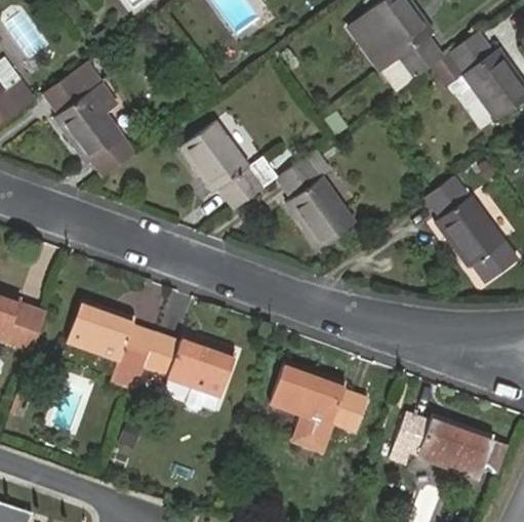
[(380,70),(396,91),(432,66),(441,58),(426,39),(430,36),(403,0),(383,0),(364,14),(396,58),(380,70)]
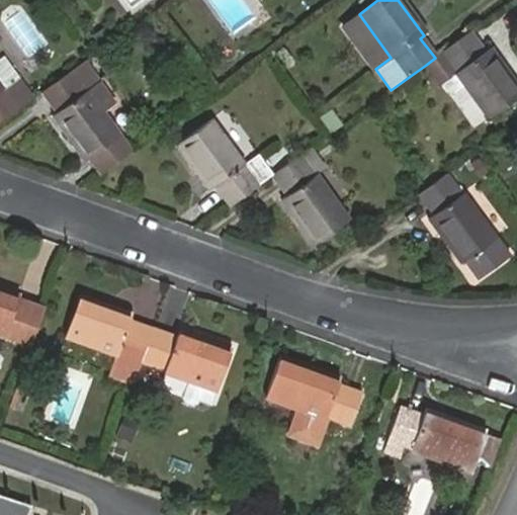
[(371,73),(375,69),(391,58),(359,14),(340,27),(371,73)]
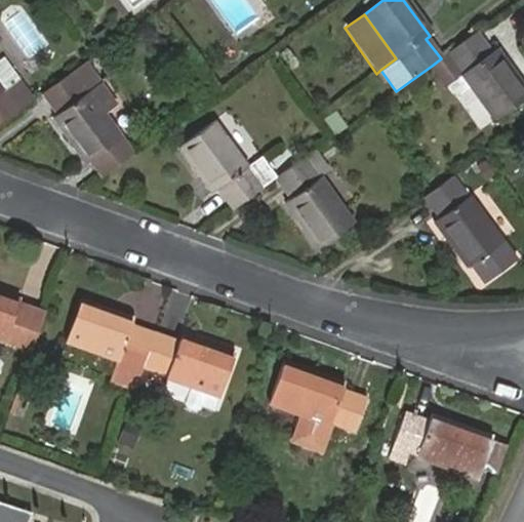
[(491,55),(475,34),(441,58),(432,66),(448,87),(461,77),(471,89),(493,121),(523,98),(523,93),(495,52),(491,55)]
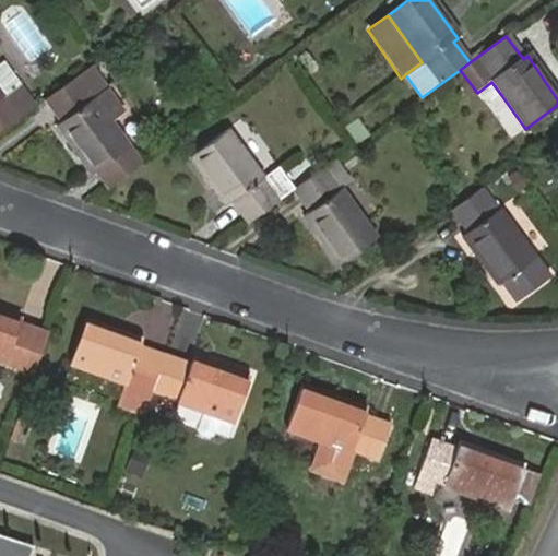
[(18,85),(1,62),(0,62),(0,95),(1,97),(12,90),(18,85)]
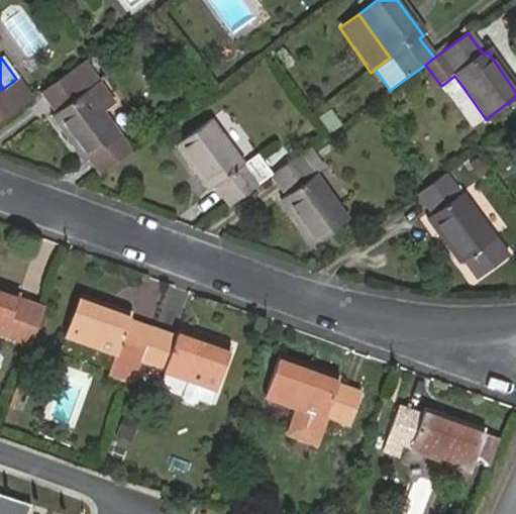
[(54,116),(85,162),(118,138),(88,92),(98,85),(83,64),(41,93),(57,114),(54,116)]
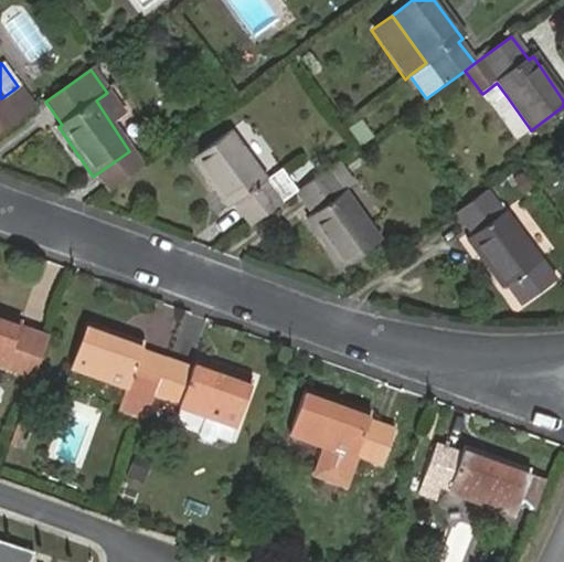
[(497,83),(482,94),(492,107),(507,96),(497,83)]
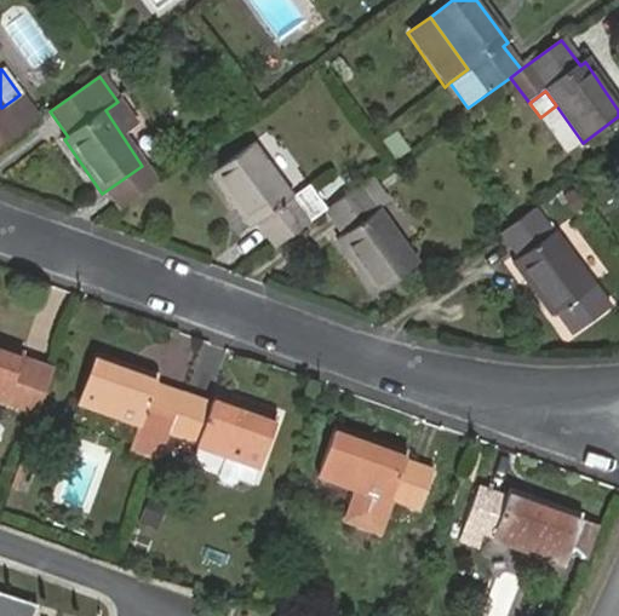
[(13,99),(32,126),(39,120),(19,95),(13,99)]
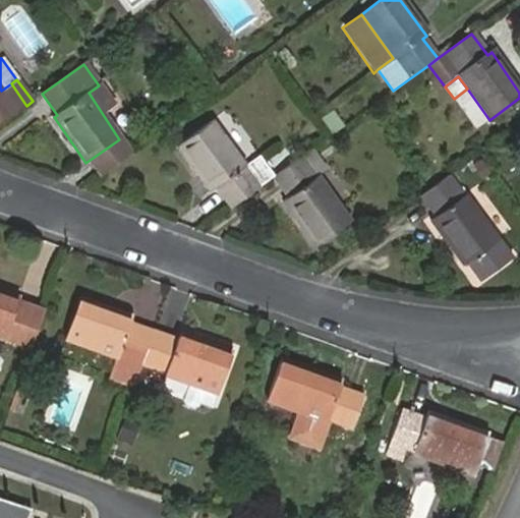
[(0,124),(26,106),(11,83),(1,91),(0,89),(0,124)]
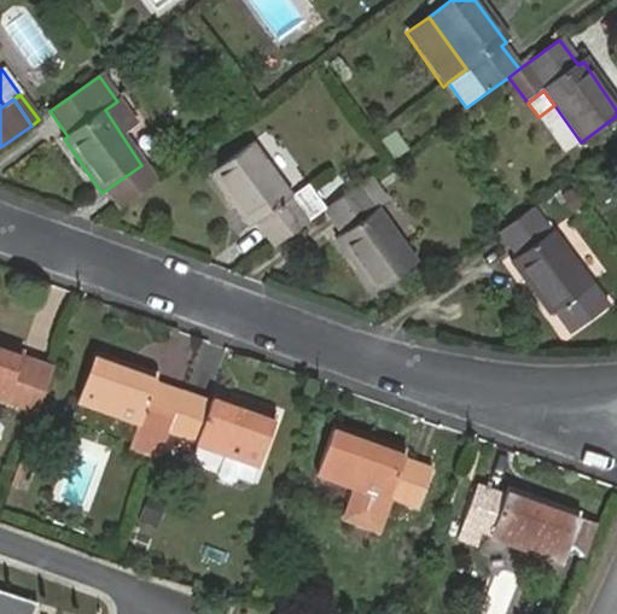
[(396,130),(380,140),(394,161),(409,152),(396,130)]
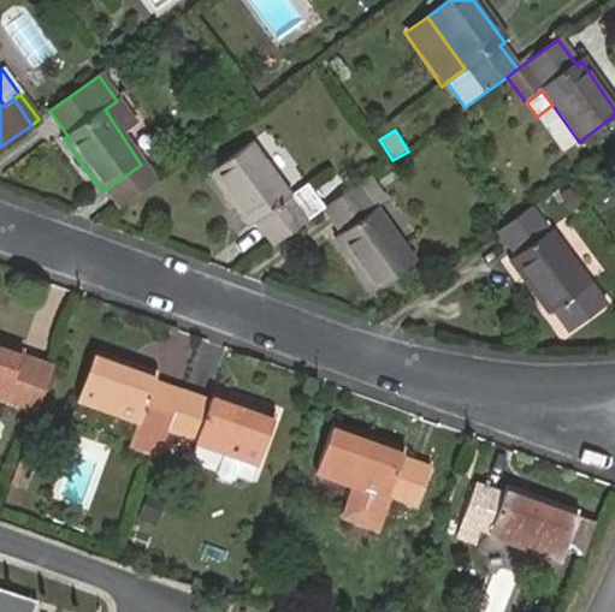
[(254,224),(273,248),(321,213),(302,189),(289,197),(250,147),(211,173),(249,226),(254,224)]
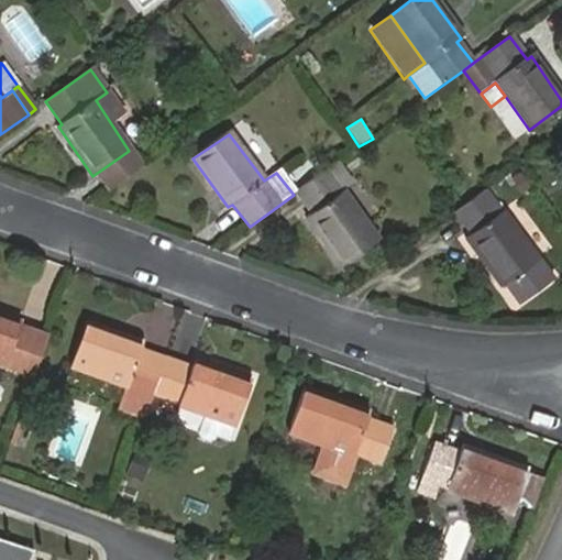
[(92,176),(106,195),(141,169),(129,151),(92,176)]
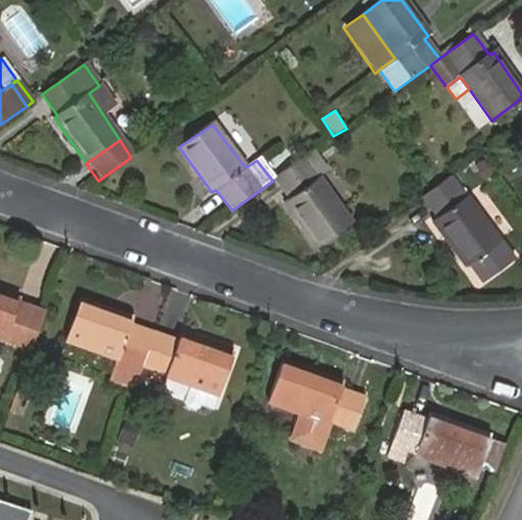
[(301,159),(275,180),(289,199),(285,202),(317,249),(351,223),(319,179),(318,179),(301,159)]
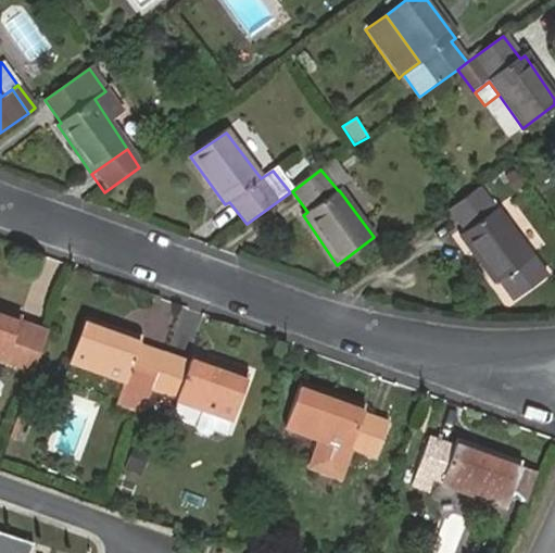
[(544,279),(494,212),(491,214),(476,192),(449,212),(494,284),(497,281),(509,299),(514,300),(544,279)]
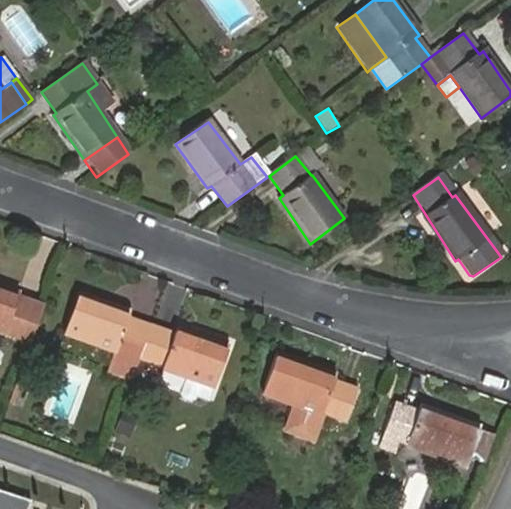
[(0,334),(4,336),(19,294),(0,286),(0,334)]
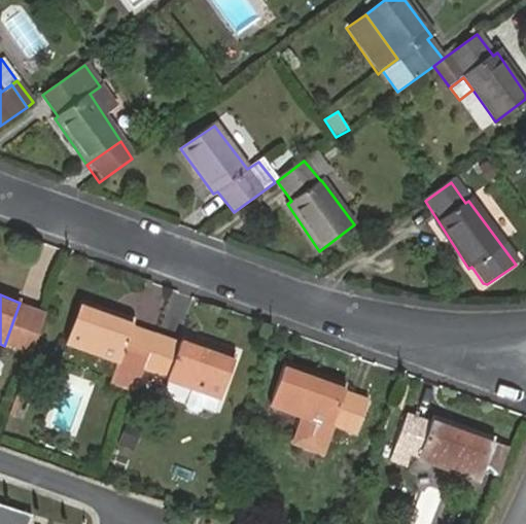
[(31,356),(46,312),(20,303),(4,346),(31,356)]
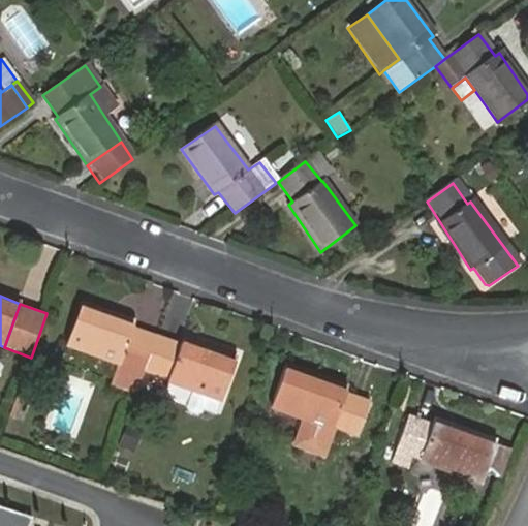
[(143,370),(155,336),(134,329),(135,323),(81,304),(65,344),(118,364),(119,364),(122,362),(143,370)]
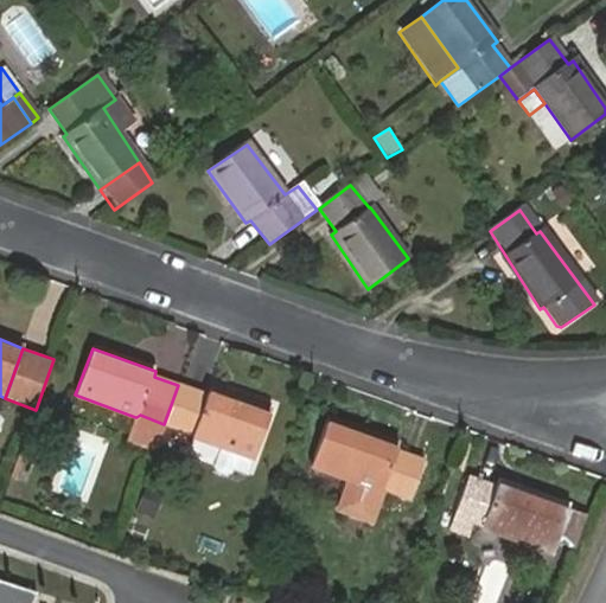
[(205,395),(178,385),(164,424),(191,434),(191,437),(222,449),(253,460),(254,460),(270,414),(209,390),(205,395)]
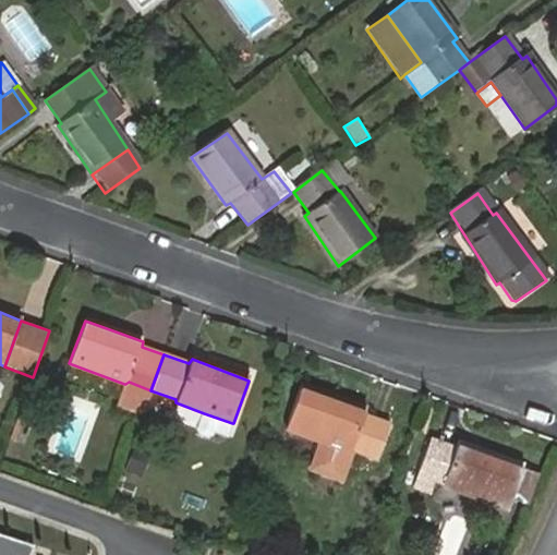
[(142,418),(150,390),(129,382),(125,384),(124,384),(116,408),(142,418)]
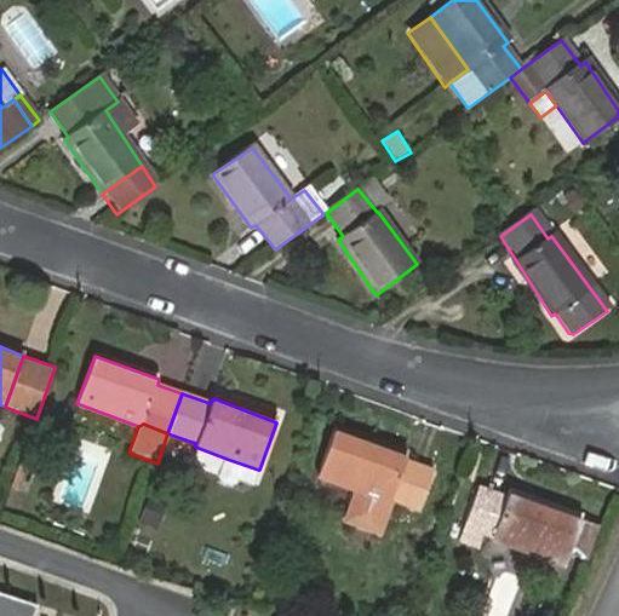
[(378,534),(391,501),(418,510),(431,471),(405,460),(405,454),(336,427),(317,477),(357,491),(345,522),(378,534)]
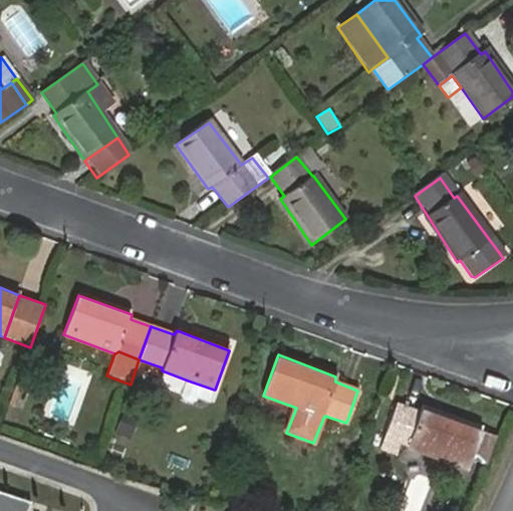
[(214,390),(188,380),(182,398),(184,401),(193,405),(197,403),(197,400),(209,405),(214,390)]
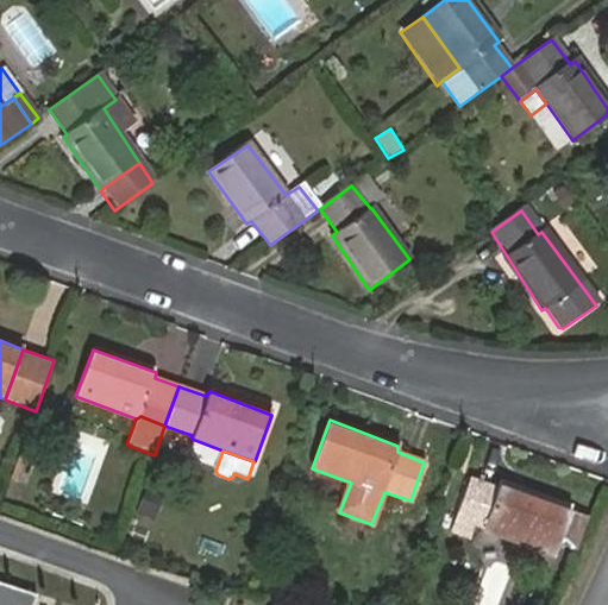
[(470,480),(450,531),(470,539),(474,529),(553,558),(571,509),(499,481),(496,489),(470,480)]
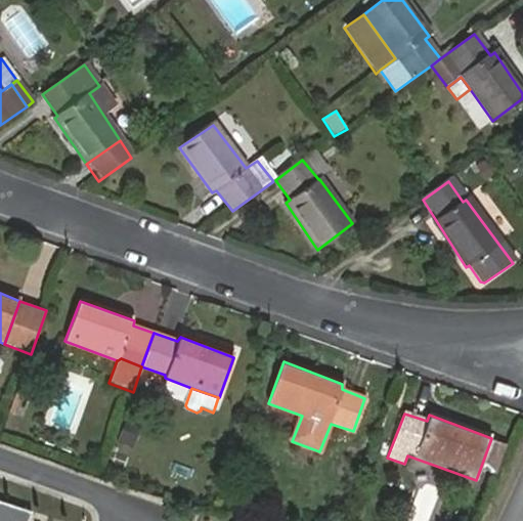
[(25,520),(29,510),(0,501),(0,520),(25,520)]
